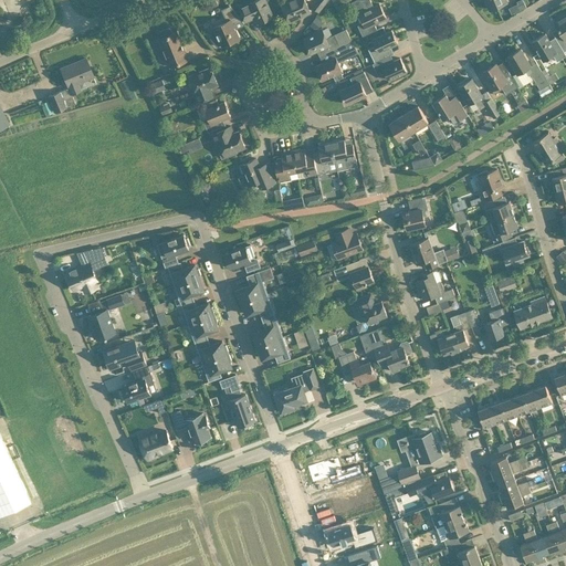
[(218,46),(221,44),(222,45),(240,38),(234,24),(242,20),(226,0),(223,0),(228,6),(221,9),(227,21),(213,27),(216,32),(209,34),(218,46)]
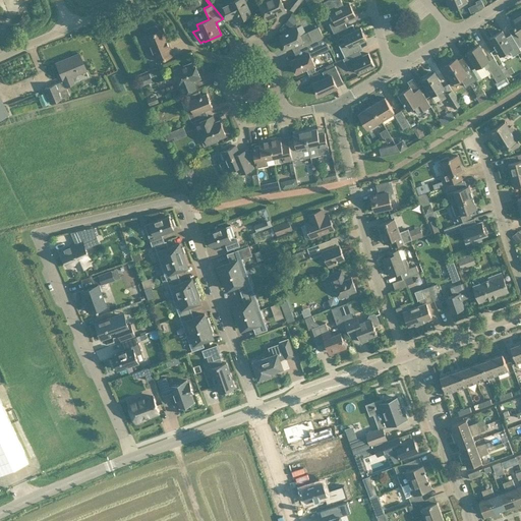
[(236,0),(221,7),(223,10),(227,19),(235,15),(238,20),(251,14),(247,5),(244,0),(236,0)]
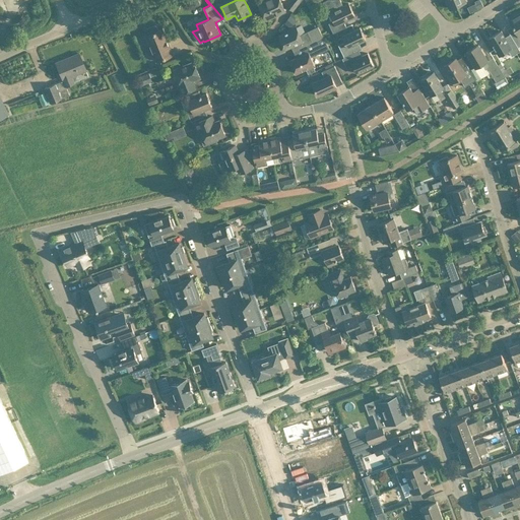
[(264,0),(259,3),(259,4),(262,10),(266,20),(285,11),(281,2),(280,0),(264,0)]
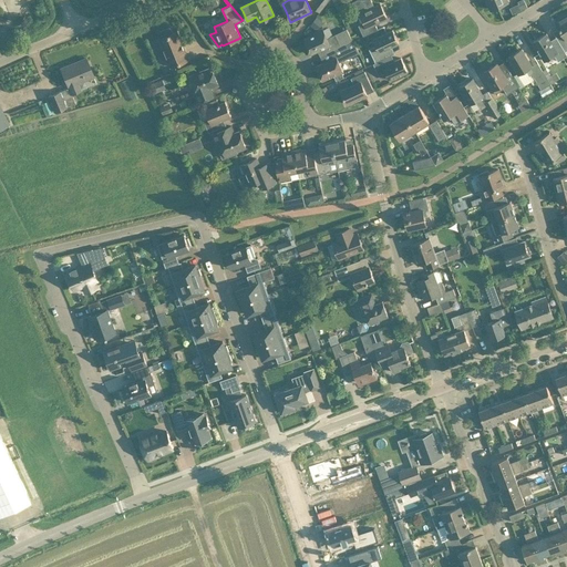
[(316,0),(312,4),(321,11),(329,0),(316,0)]
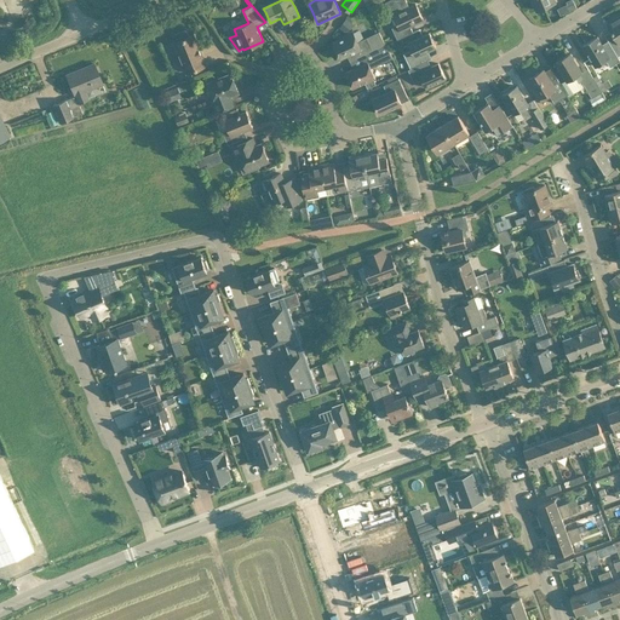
[(406,0),(389,0),(385,3),(391,16),(395,15),(396,18),(399,24),(392,28),(397,40),(402,38),(413,32),(411,26),(424,19),(415,4),(409,7),(406,0)]
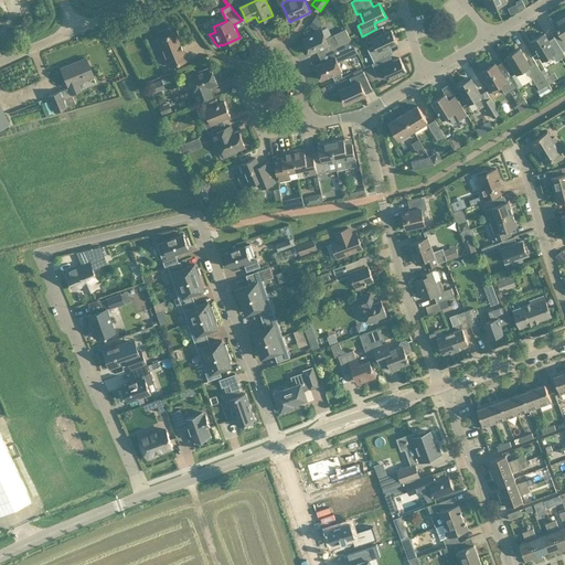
[(484,0),(490,9),(496,7),(507,1),(505,0),(484,0)]
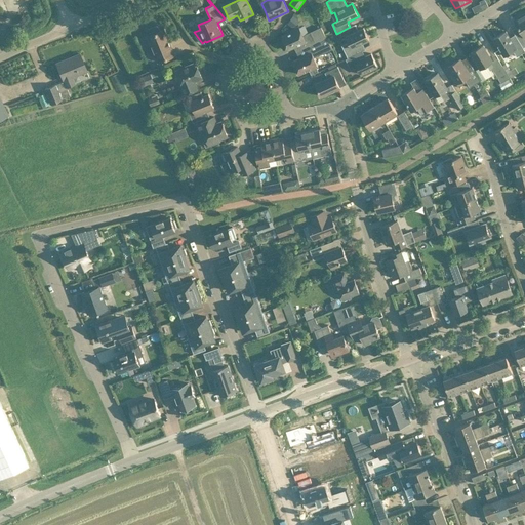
[(485,0),(483,0),(480,2),(481,3),(483,9),(488,7),(485,0)]
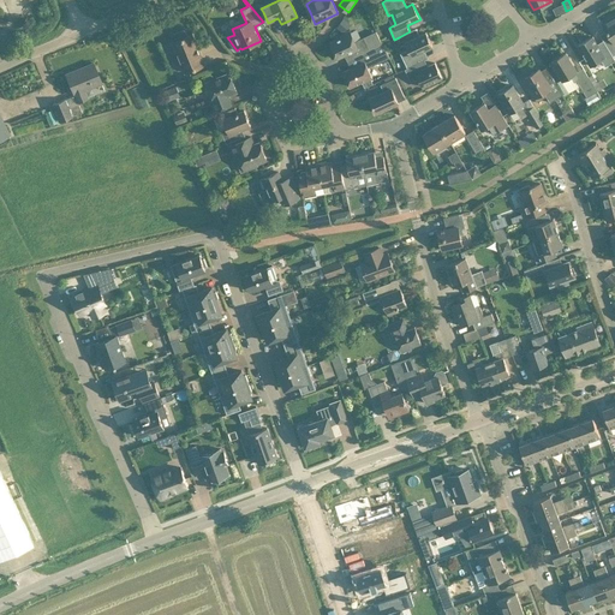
[(603,41),(607,46),(613,55),(614,54),(614,15),(608,19),(609,21),(603,24),(610,36),(603,41)]
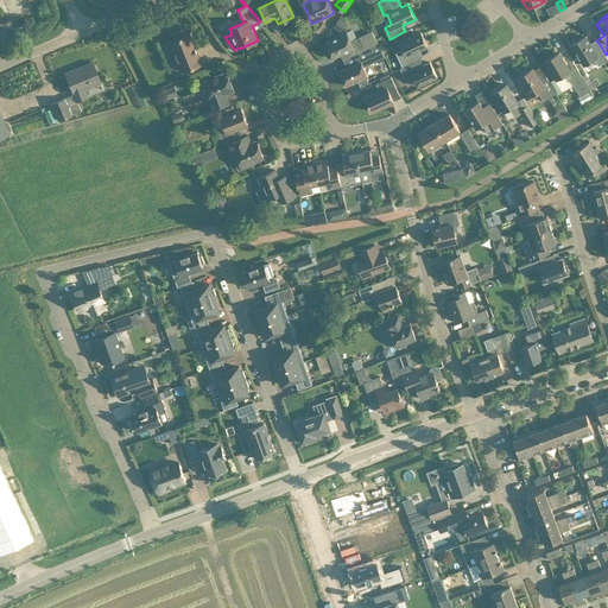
[(339,18),(333,26),(340,31),(346,24),(339,18)]
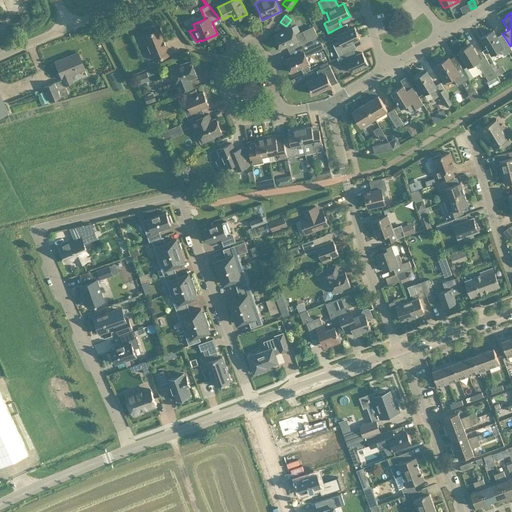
[(143,48),(145,52),(147,53),(151,52),(155,60),(171,53),(160,28),(156,30),(155,26),(153,25),(145,28),(144,30),(145,34),(144,35),(148,44),(144,45),(143,48)]
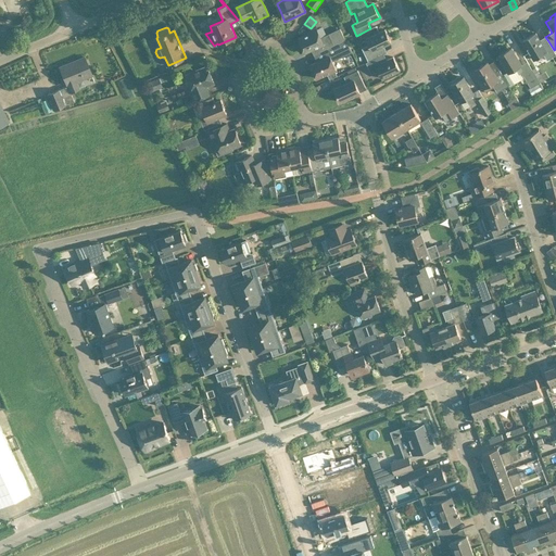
[(320,53),(323,51),(346,40),(340,28),(320,37),(316,28),(308,32),(310,34),(299,39),(305,52),(317,47),(320,52),(320,53)]
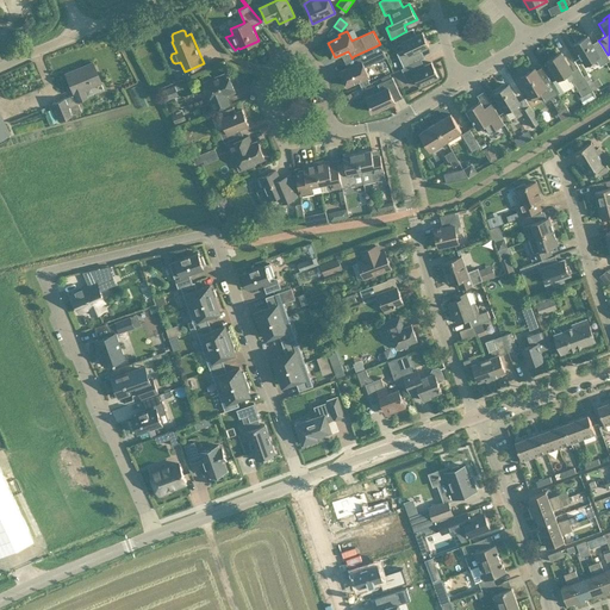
[(404,67),(417,61),(421,60),(418,54),(417,53),(418,50),(429,45),(423,32),(412,37),(403,42),(406,48),(397,53),(404,67)]
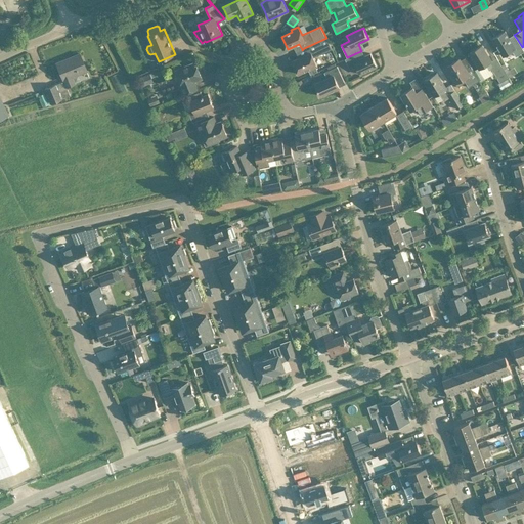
[(492,38),(498,47),(499,49),(504,56),(512,50),(516,56),(523,51),(523,50),(522,47),(517,39),(512,42),(505,31),(492,38)]
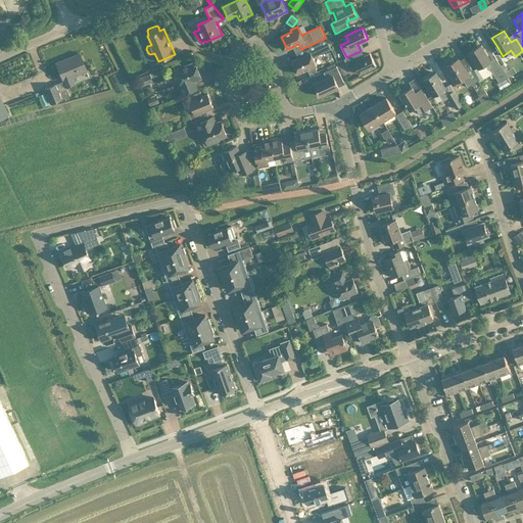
[(298,74),(307,69),(312,67),(317,64),(313,57),(328,51),(329,54),(333,52),(332,49),(327,38),(326,38),(303,48),(306,54),(292,60),(298,74)]
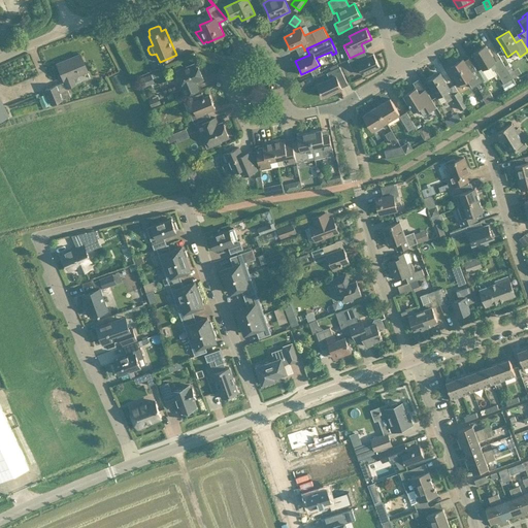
[(496,61),(492,56),(491,54),(486,45),(473,53),(479,62),(480,63),(484,68),(490,64),(494,70),(499,67),(495,61),(496,61)]
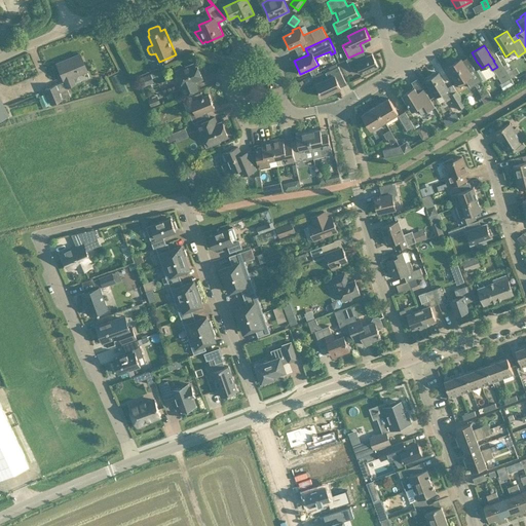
[(362,59),(360,52),(348,58),(346,59),(347,60),(347,61),(351,70),(359,67),(362,74),(378,67),(372,53),(362,59)]
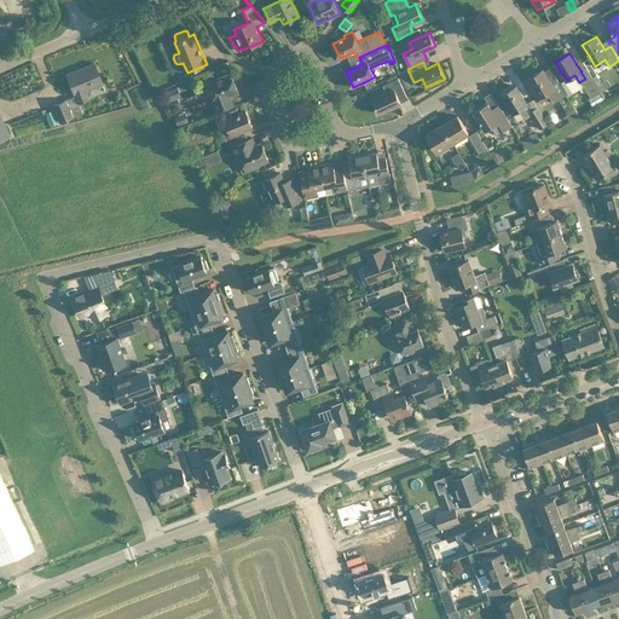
[(65,99),(53,104),(61,122),(73,117),(82,114),(79,103),(88,99),(86,91),(103,84),(98,74),(93,63),(79,69),(67,74),(70,86),(75,96),(65,99)]
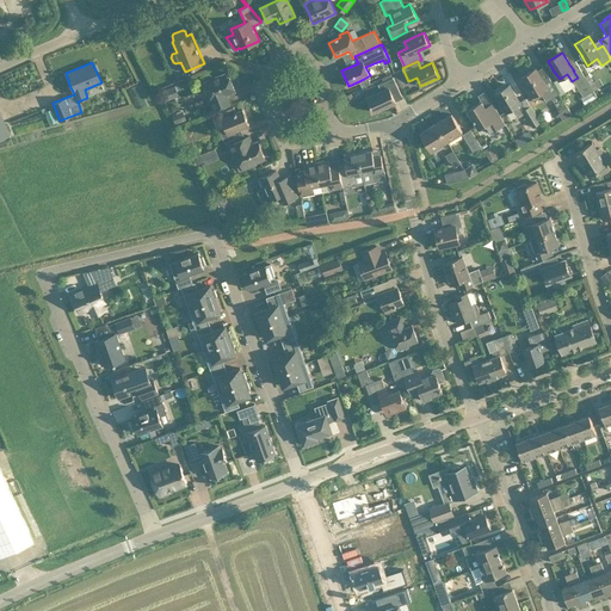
[(560,93),(557,90),(556,87),(549,78),(543,81),(536,68),(522,78),(526,86),(525,86),(530,93),(531,97),(541,91),(547,102),(560,93)]
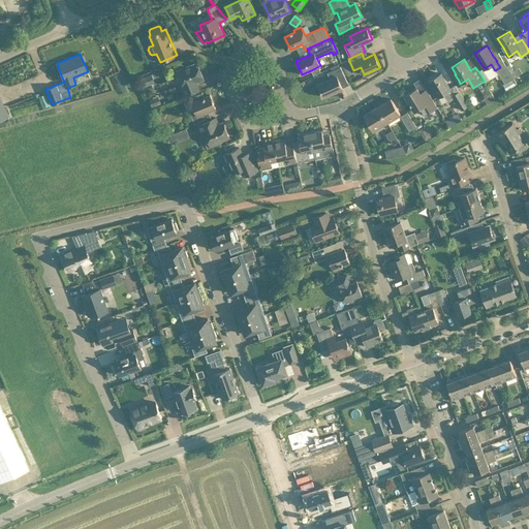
[(179,81),(182,80),(185,88),(183,89),(185,95),(191,93),(201,89),(198,82),(204,79),(197,63),(188,66),(178,70),(175,71),(174,72),(173,74),(174,76),(175,79),(177,80),(178,81),(179,81)]
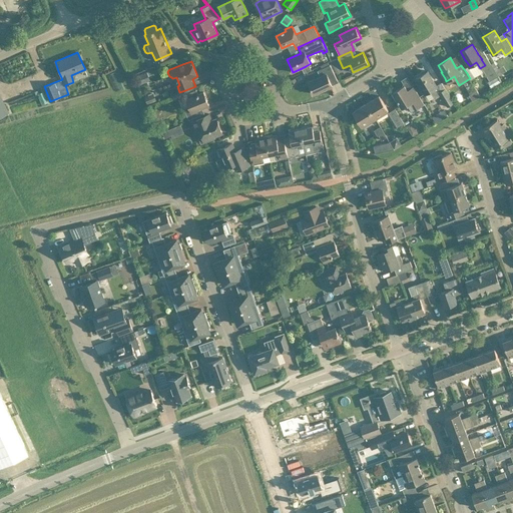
[(321,76),(318,77),(309,81),(315,94),(333,85),(331,82),(337,79),(333,70),(333,68),(331,64),(330,65),(328,61),(321,65),(322,68),(318,70),(321,76)]
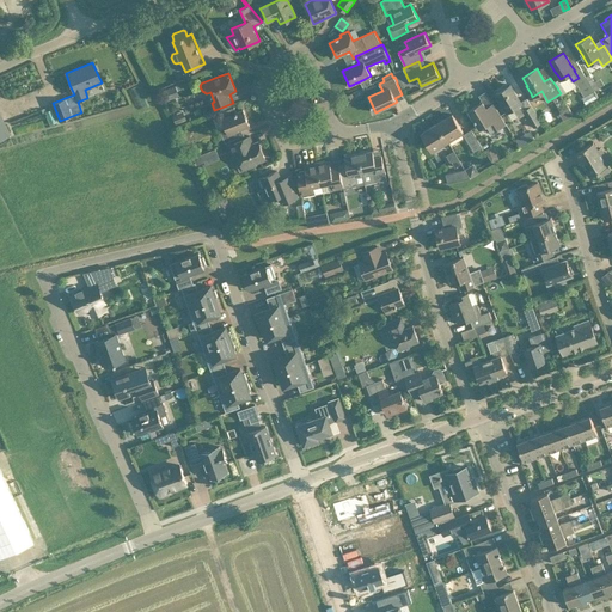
[(589,74),(586,77),(594,91),(598,89),(589,74)]
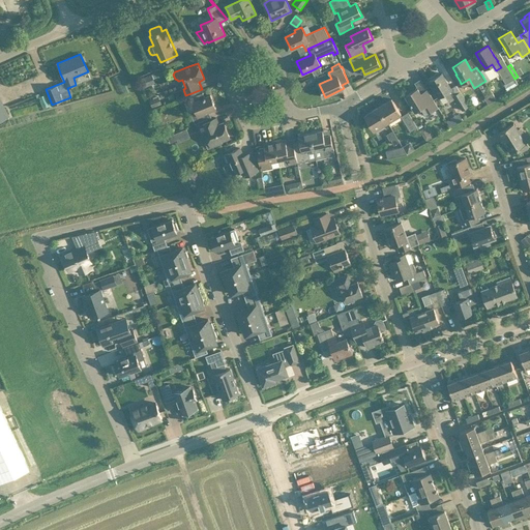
[(507,66),(507,65),(499,71),(506,84),(514,79),(507,66)]
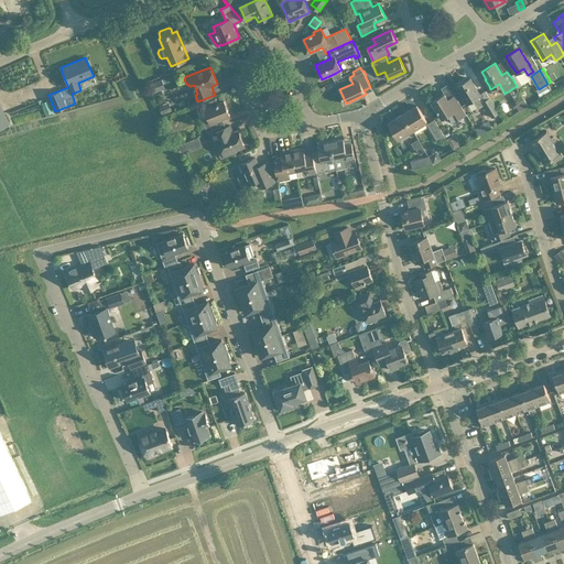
[(470,78),(457,86),(463,96),(464,97),(467,102),(472,110),(477,107),(478,108),(485,105),(491,117),(499,112),(490,97),(486,91),(480,95),(477,89),(476,87),(470,78)]
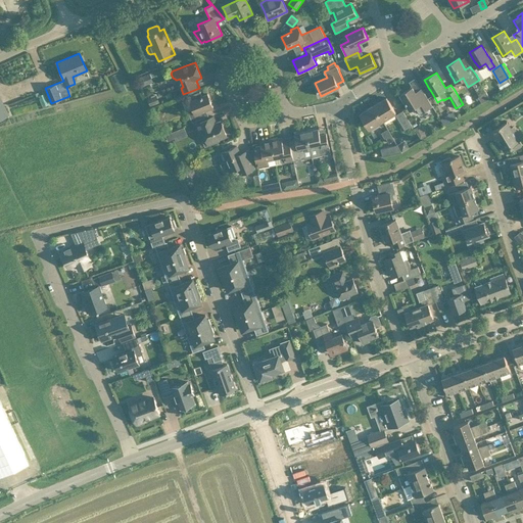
[(146,76),(141,78),(144,87),(149,84),(146,76)]
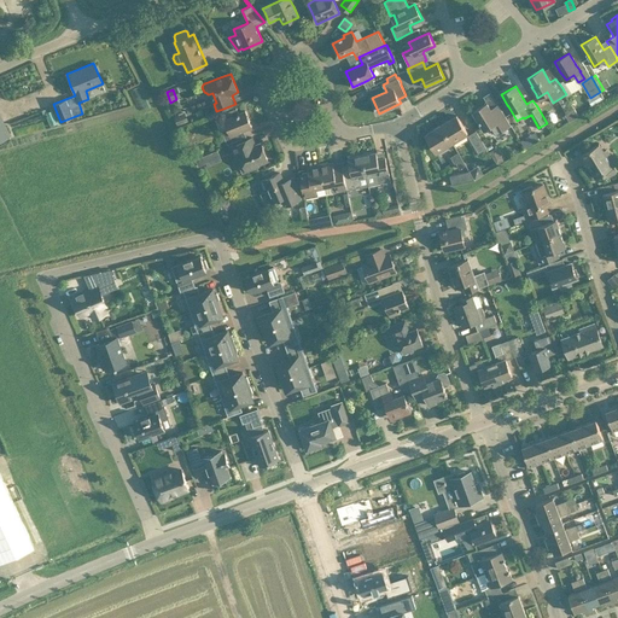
[(153,110),(147,93),(140,95),(146,112),(153,110)]
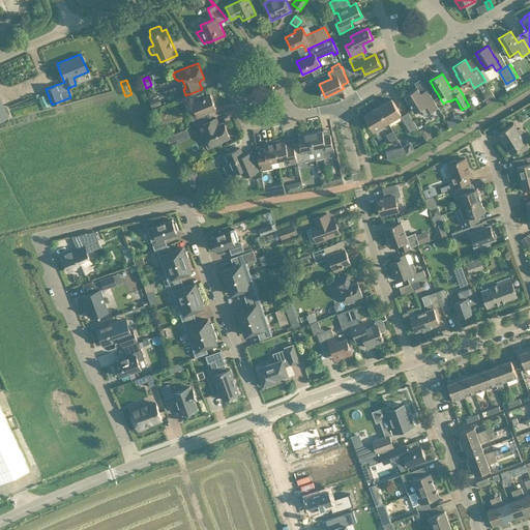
[(438,107),(434,99),(433,98),(428,89),(421,93),(418,88),(406,95),(411,105),(412,106),(415,111),(420,108),(425,115),(438,107)]
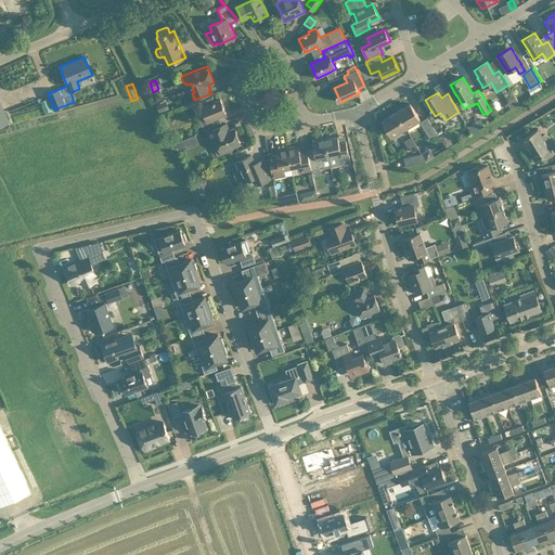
[(201,102),(203,106),(203,107),(206,116),(199,118),(204,129),(221,123),(219,116),(227,114),(221,100),(215,102),(213,97),(201,102)]
